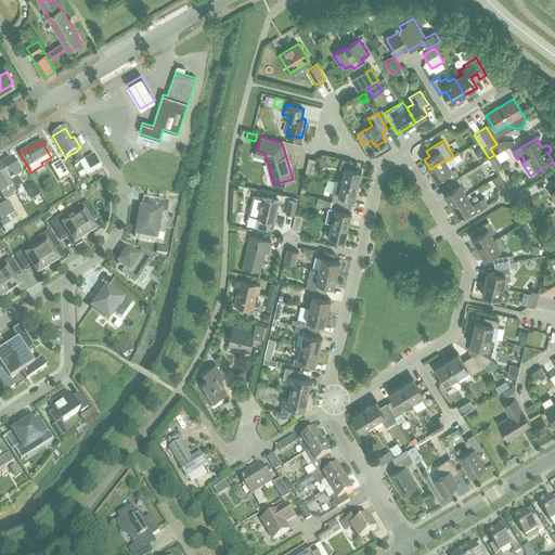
[(479,146),(474,150),(478,157),(483,154),(479,146)]
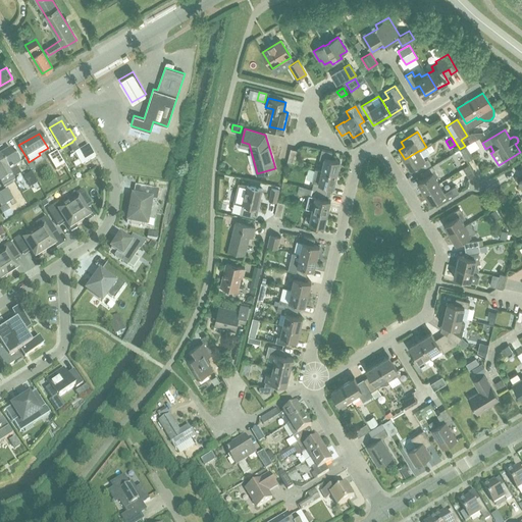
[(470,152),(480,147),(476,140),(466,145),(470,152)]
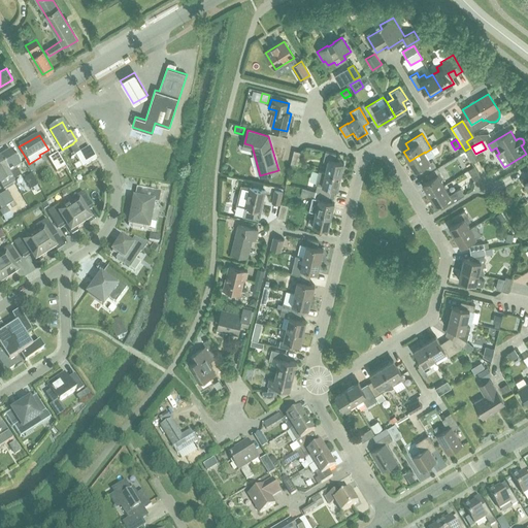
[(89,147),(75,156),(83,168),(96,160),(89,147)]
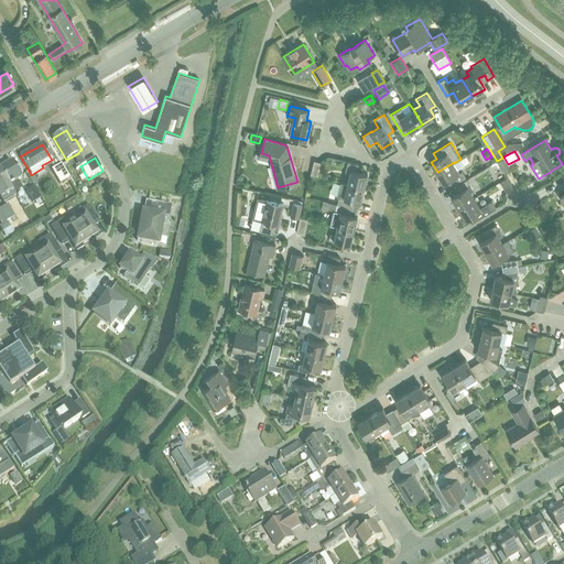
[(511,170),(505,158),(498,161),(505,173),(511,170)]
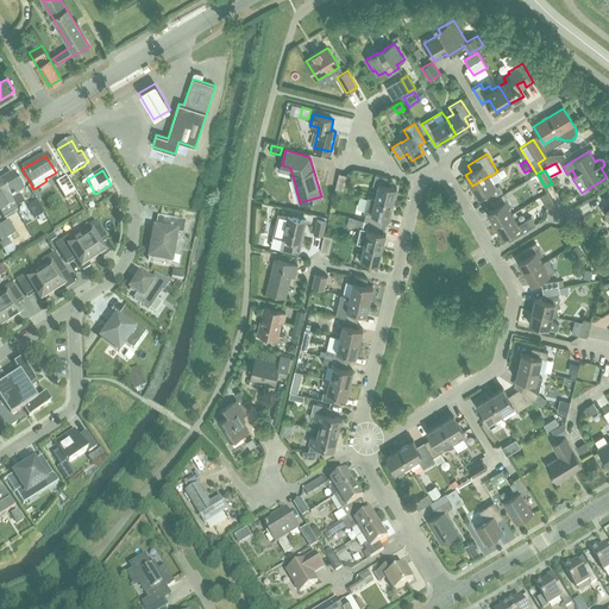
[(497,186),(495,183),(501,179),(497,171),(490,176),(490,175),(472,186),(479,198),(485,194),(489,200),(503,190),(500,184),(497,186)]
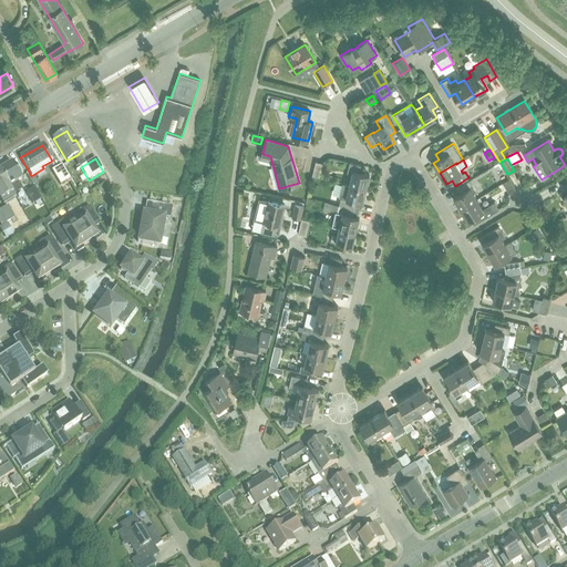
[(320,177),(323,163),(316,161),(312,175),(320,177)]
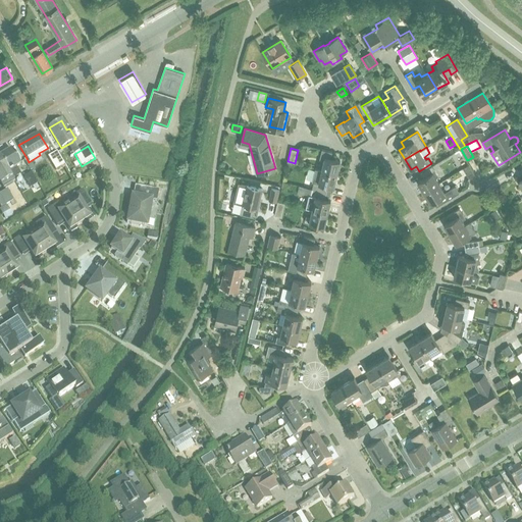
[(11,150),(0,156),(0,157),(8,171),(9,173),(11,176),(14,180),(15,183),(21,178),(19,175),(20,175),(18,172),(15,167),(20,165),(11,150)]
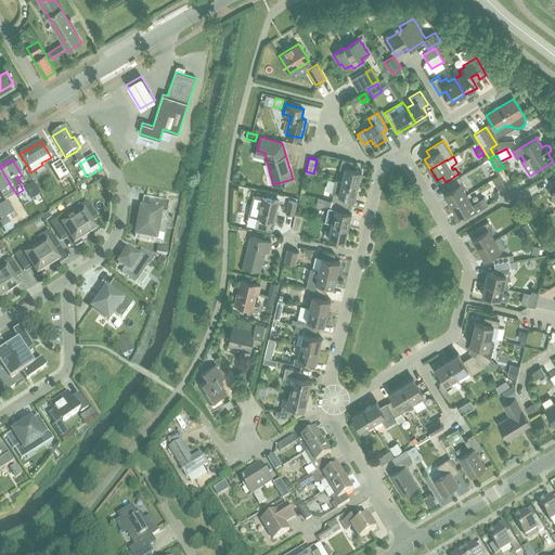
[(343,181),(359,184),(362,171),(351,169),(353,162),(343,159),(340,169),(345,170),(343,181)]
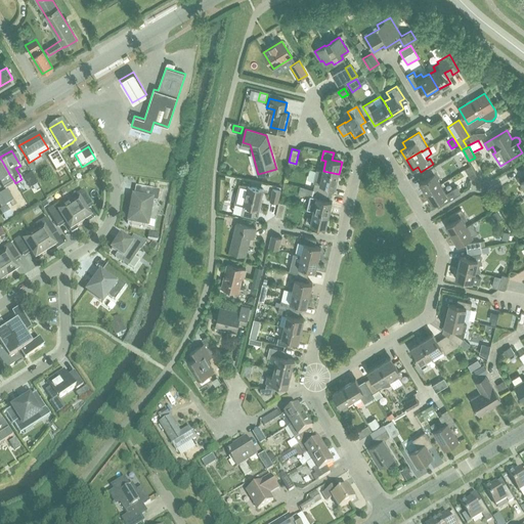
[(56,153),(47,158),(55,171),(64,166),(57,154),(56,153)]
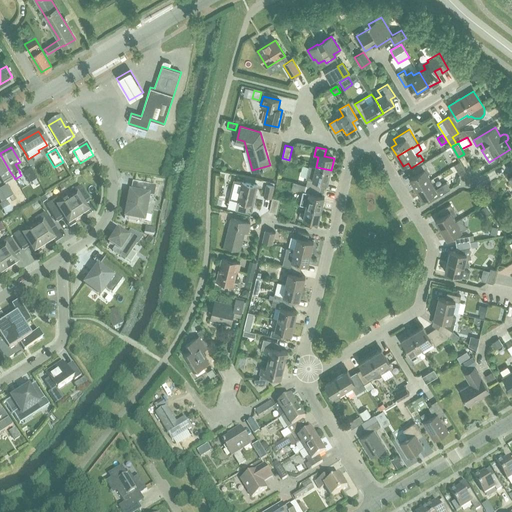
[(452,154),(448,149),(442,152),(446,157),(452,154)]
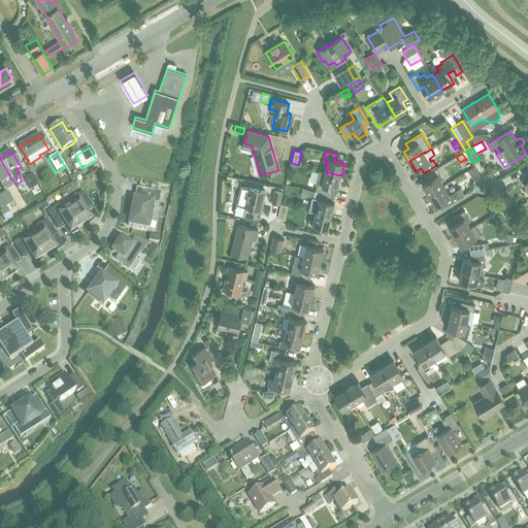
[(0,159),(0,186),(2,190),(13,184),(0,159)]
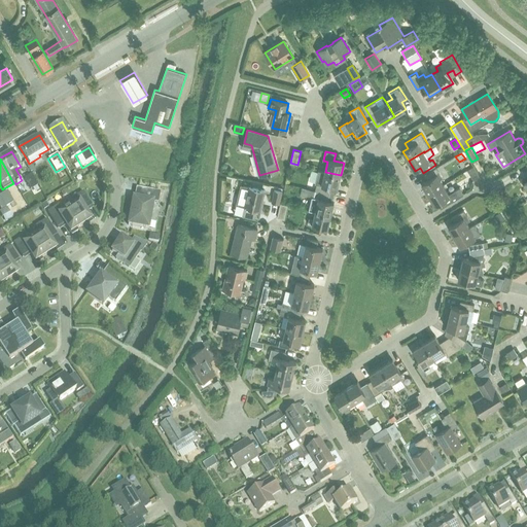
[(473,180),(480,177),(473,166),(467,170),(473,180)]
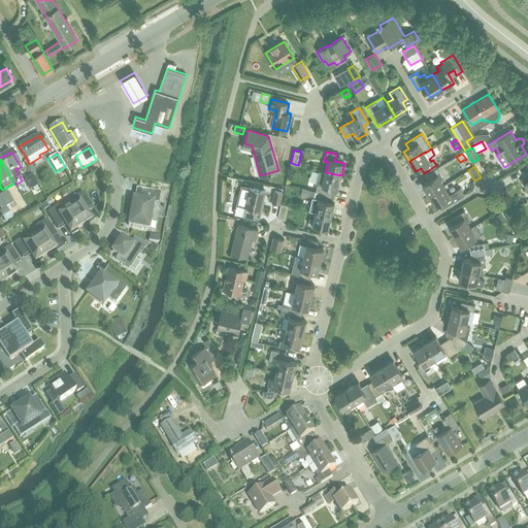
[(439,177),(442,176),(437,167),(425,175),(428,180),(423,184),(429,194),(444,185),(439,177)]
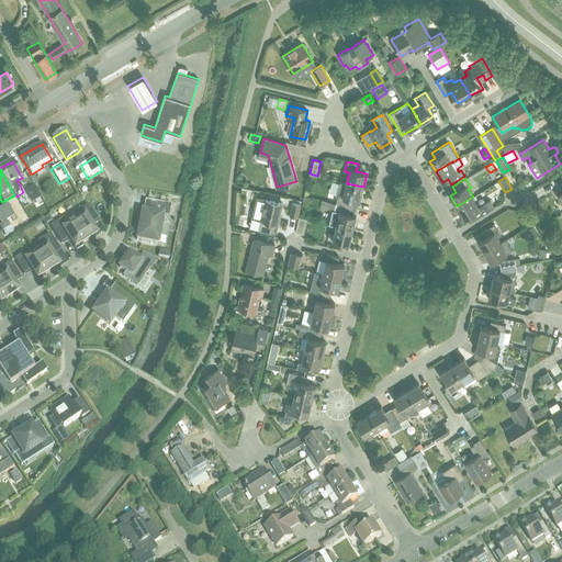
[(363,187),(347,183),(339,181),(336,195),(338,195),(336,203),(356,208),(357,201),(359,201),(363,187)]
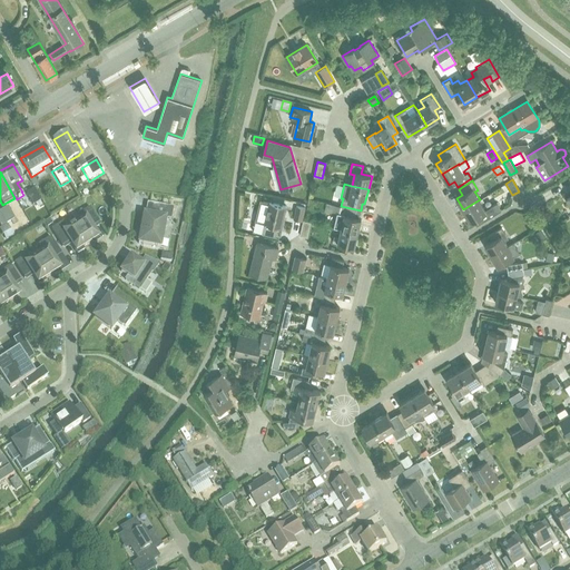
[(32,205),(40,200),(33,189),(26,194),(32,205)]
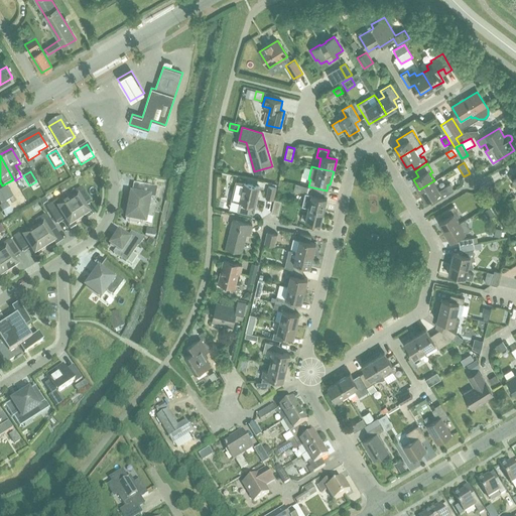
[(439,189),(434,180),(419,189),(425,200),(428,199),(431,204),(454,189),(449,183),(439,189)]
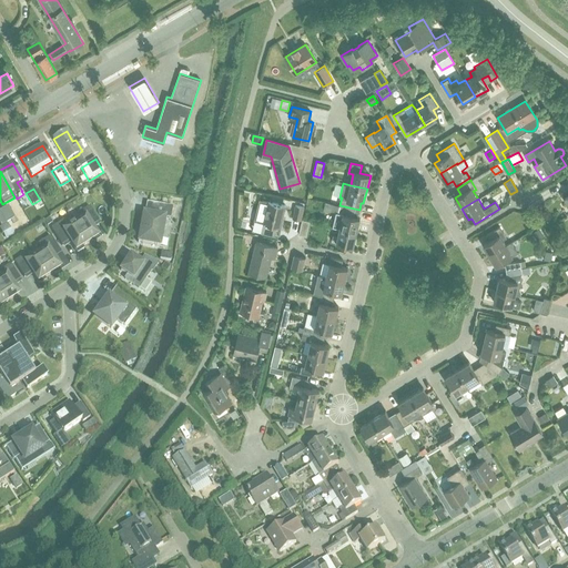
[(260,200),(254,220),(264,222),(263,223),(261,233),(274,236),(277,226),(281,226),(285,205),(269,201),(269,202),(260,200)]
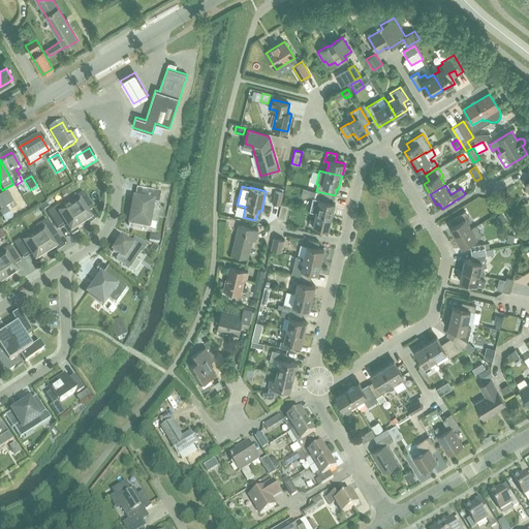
[(128,226),(149,230),(153,204),(158,205),(160,193),(136,189),(134,199),(133,199),(128,226)]
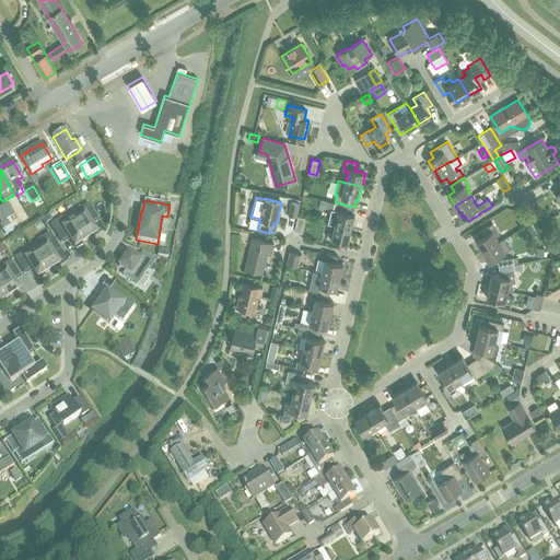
[(296,217),(300,205),(291,202),(289,214),(296,217)]
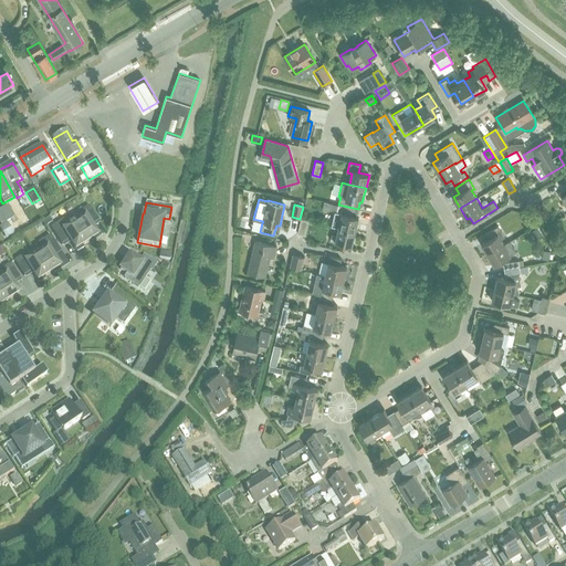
[(338,205),(337,212),(335,212),(332,226),(338,227),(355,231),(358,217),(356,217),(358,209),(338,205)]
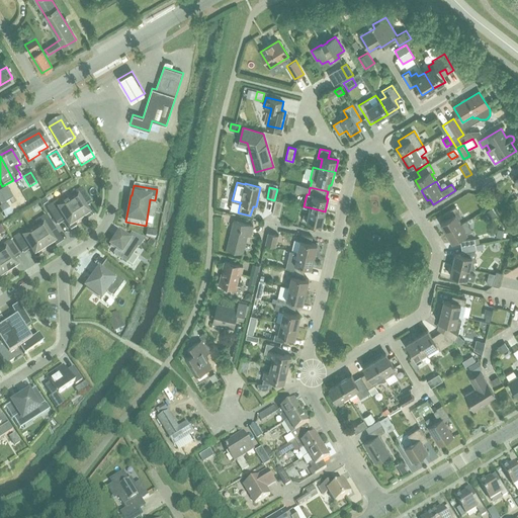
[(0,192),(6,202),(13,198),(7,188),(0,192)]
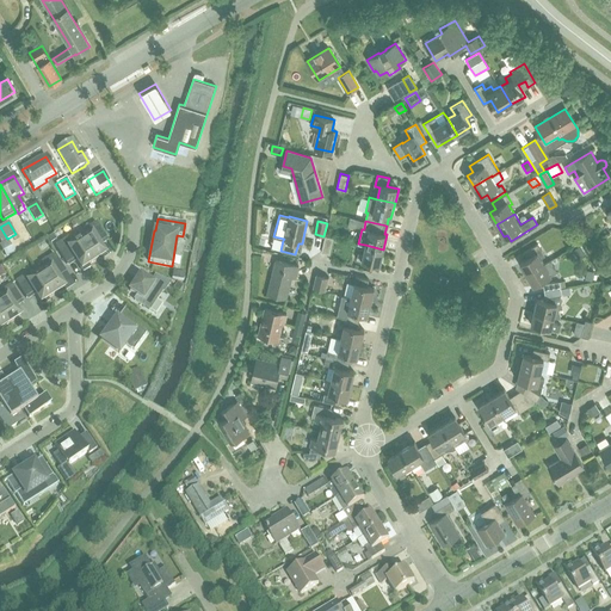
[(79,241),(93,263),(98,259),(99,261),(106,258),(98,245),(106,239),(96,223),(82,232),(86,236),(79,241)]
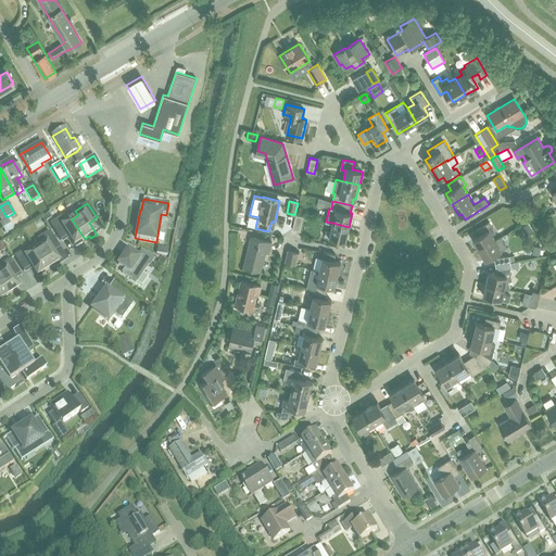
[(519,209),(510,213),(515,219),(522,215),(519,209)]
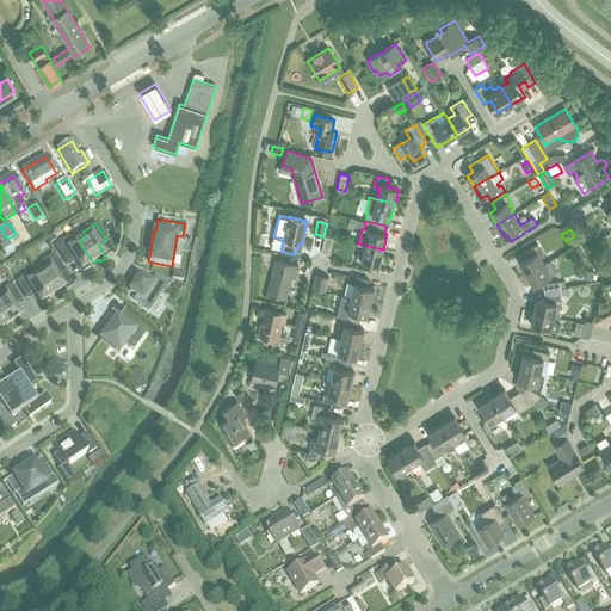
[(329,254),(333,238),(325,236),(321,252),(329,254)]
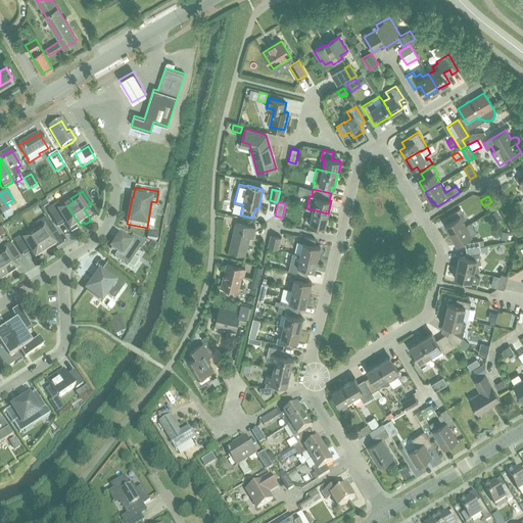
[(80,225),(67,206),(61,210),(57,204),(47,211),(56,227),(63,223),(70,233),(77,230),(76,228),(80,225)]
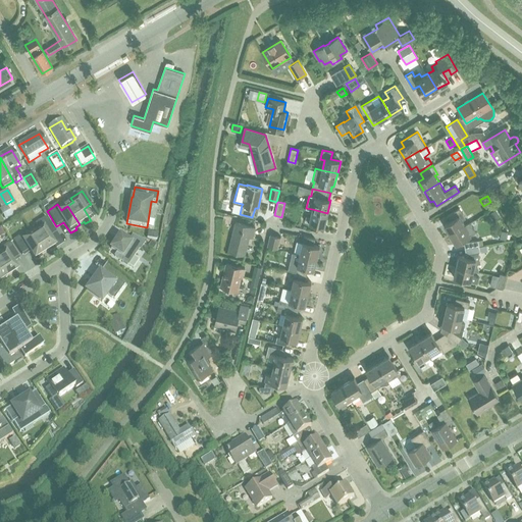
[(6,206),(0,209),(0,211),(5,221),(12,216),(6,206)]
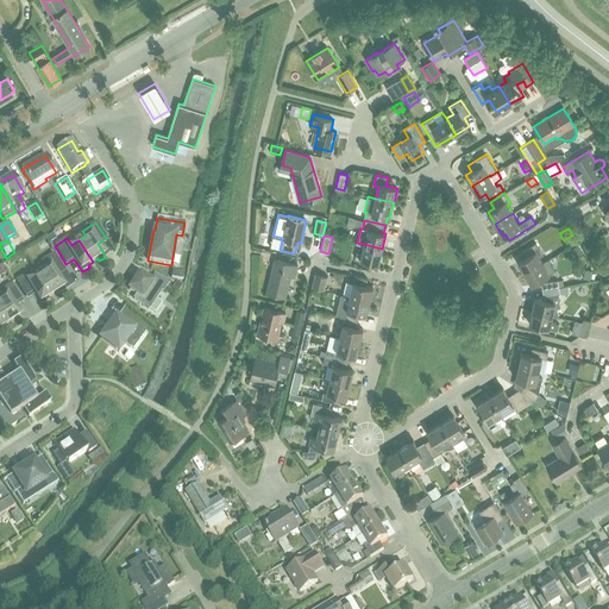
[(525,258),(519,262),(525,274),(542,263),(539,256),(542,253),(540,249),(537,243),(521,251),(525,258)]
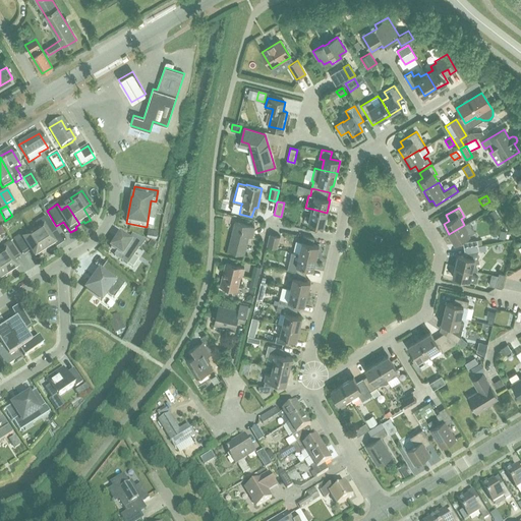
[(327,213),(311,209),(309,217),(305,216),(304,221),(324,226),(327,213)]
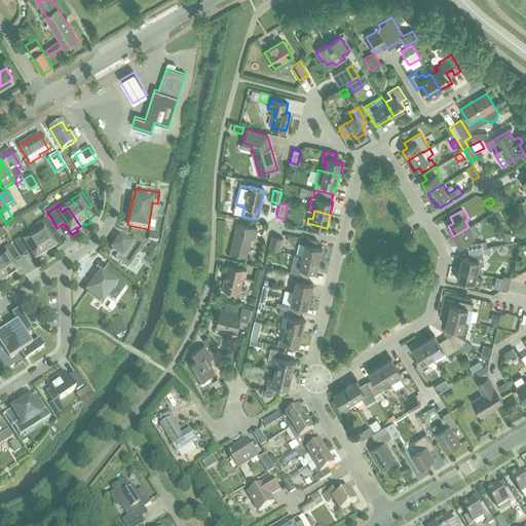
[(39,232),(33,236),(45,255),(49,253),(50,255),(57,251),(49,239),(57,235),(46,219),(35,226),(39,232)]
